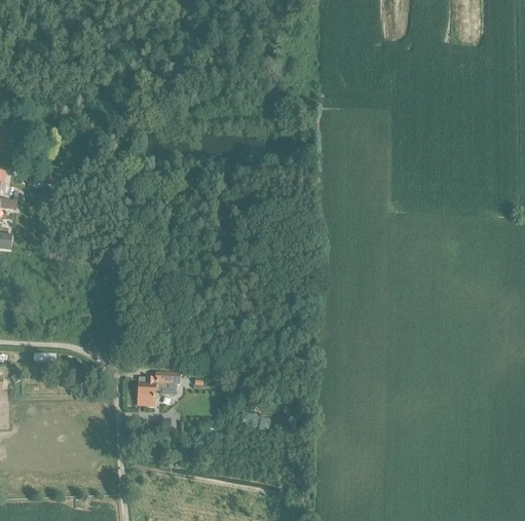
[(35,137),(27,139),(29,147),(36,146),(35,137)]
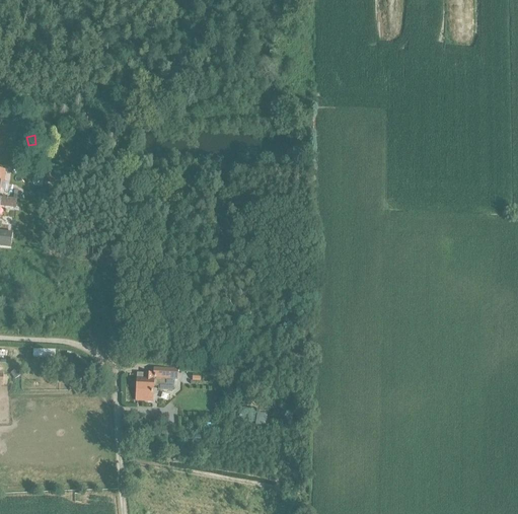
[(0,189),(7,189),(8,181),(3,180),(5,168),(0,167),(0,189)]
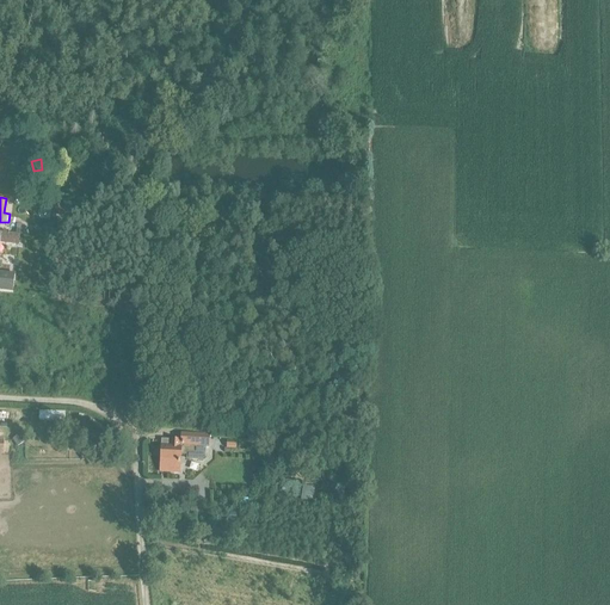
[(0,240),(18,244),(19,233),(0,230),(0,240)]
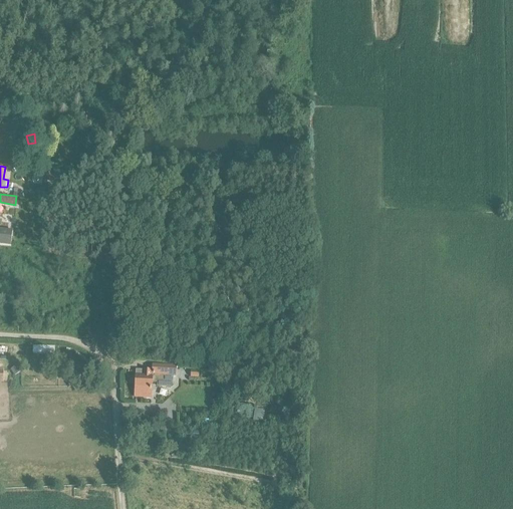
[(200,195),(190,200),(192,204),(202,199),(200,195)]
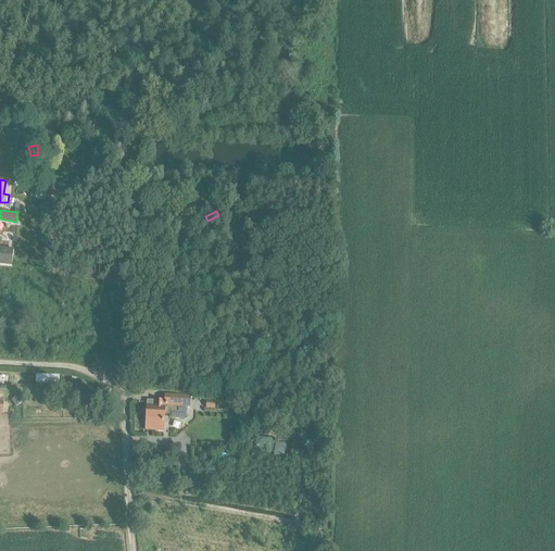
[(0,262),(11,264),(13,248),(0,246),(0,262)]
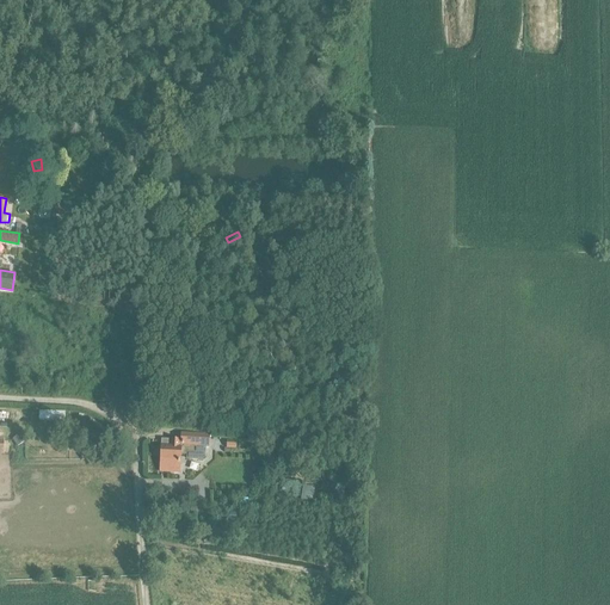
[(19,431),(12,436),(17,444),(25,438),(19,431)]
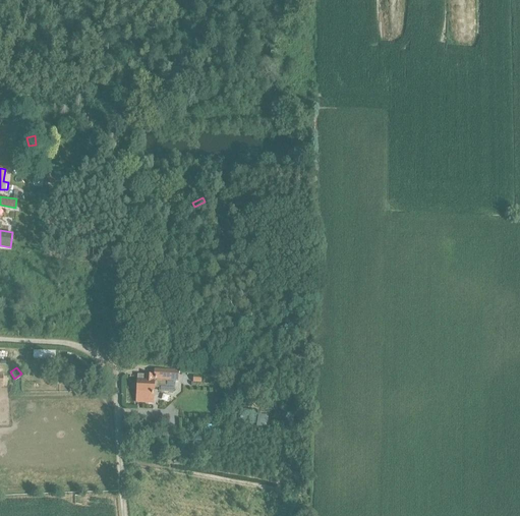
[(137,373),(135,400),(153,401),(153,386),(158,386),(158,390),(174,391),(175,380),(177,380),(178,368),(153,367),(153,374),(137,373)]
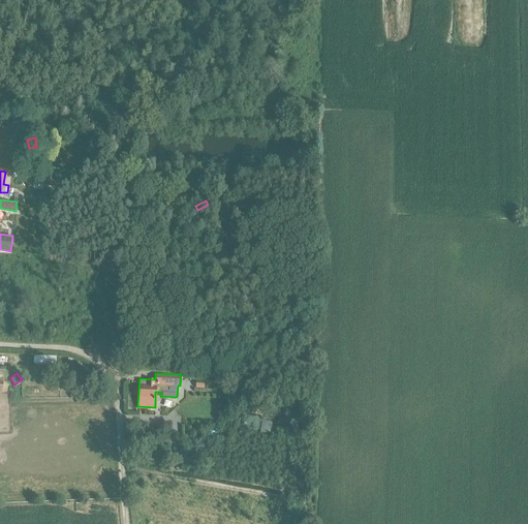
[(248,412),(244,425),(256,429),(260,417),(248,412)]
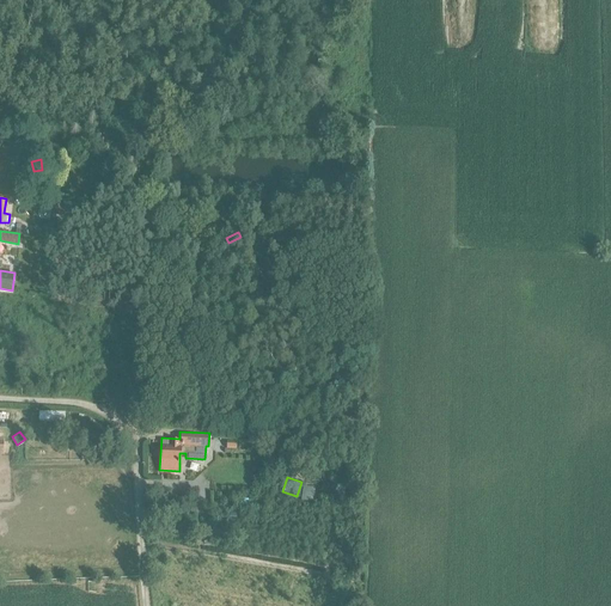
[(234,521),(238,512),(230,509),(227,519),(234,521)]
